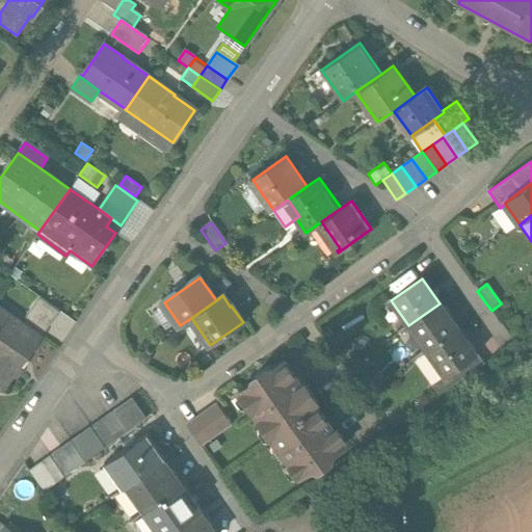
[(38,297),(25,317),(45,330),(58,312),(38,297)]
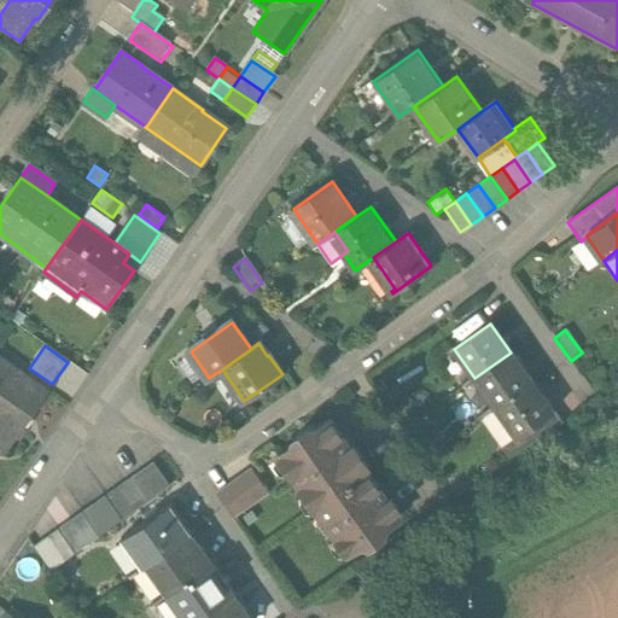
[(474,378),(496,408),(532,382),(511,353),(474,378)]
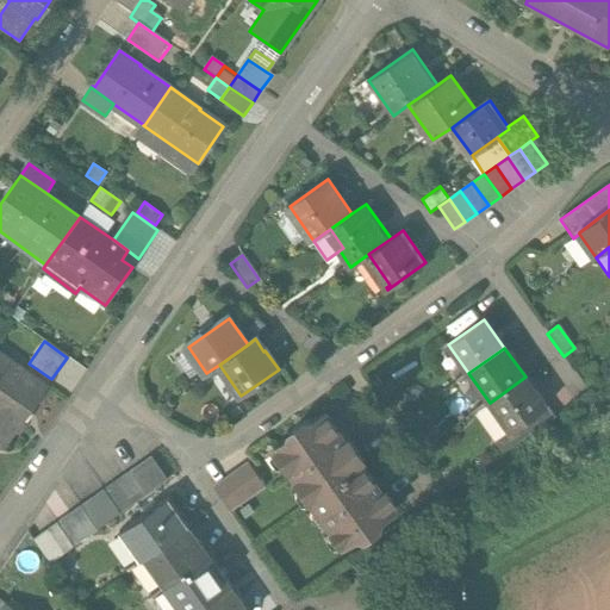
[(45,388),(0,356),(0,412),(19,427),(45,388)]
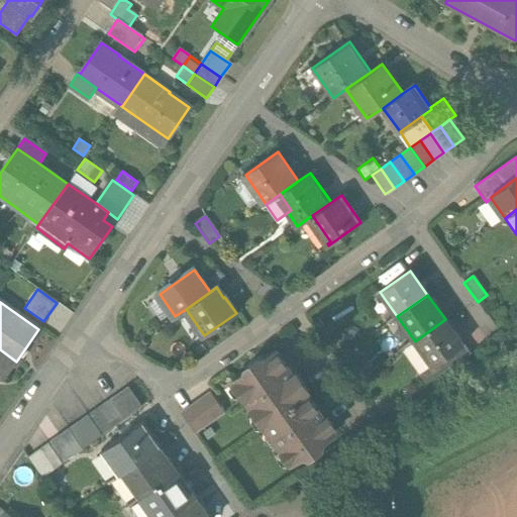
[(462,344),(445,319),(415,341),(432,366),(445,356),(462,344)]
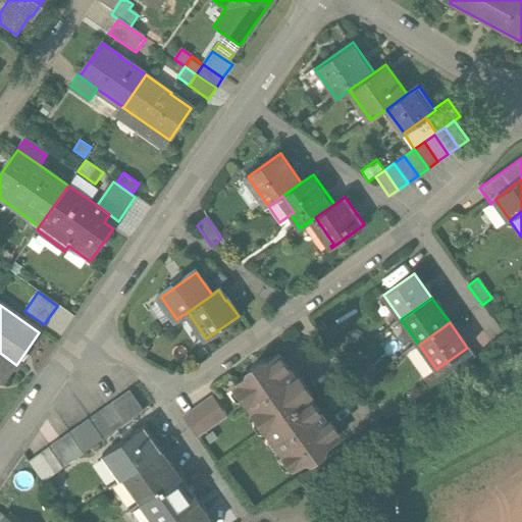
[(436,369),(419,345),(407,353),(424,378),(436,369)]
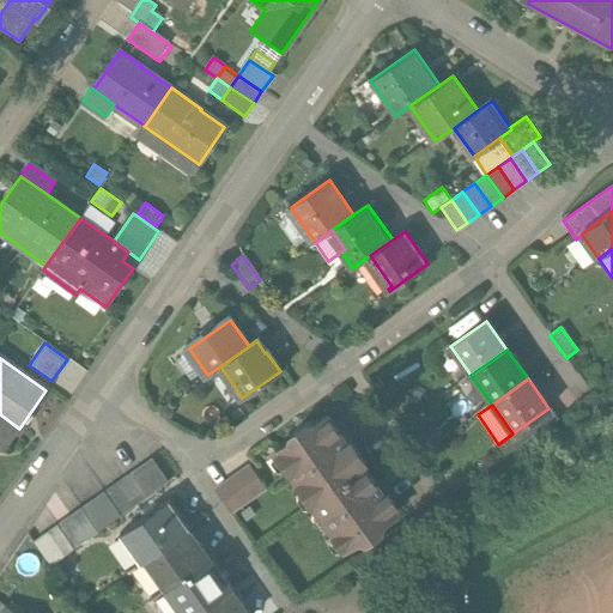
[(0,447),(4,449),(19,429),(0,414),(0,447)]
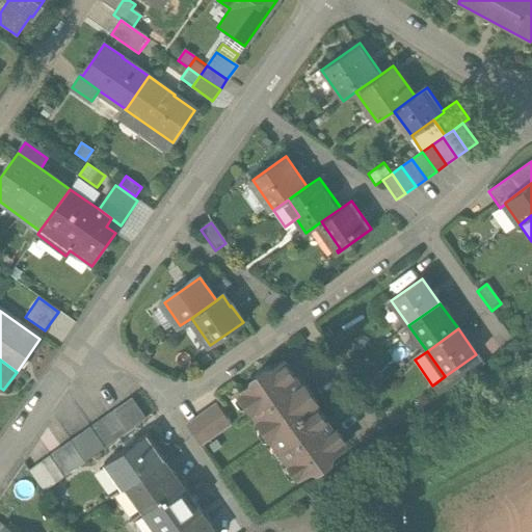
[(318,407),(284,360),(272,369),(266,368),(253,377),(251,383),(239,393),(272,440),(318,407)]
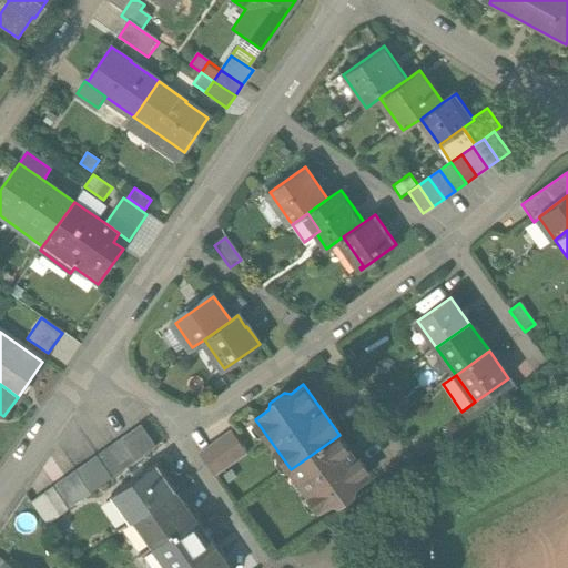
[(475,402),(462,412),(469,422),(497,403),(489,392),(475,402)]
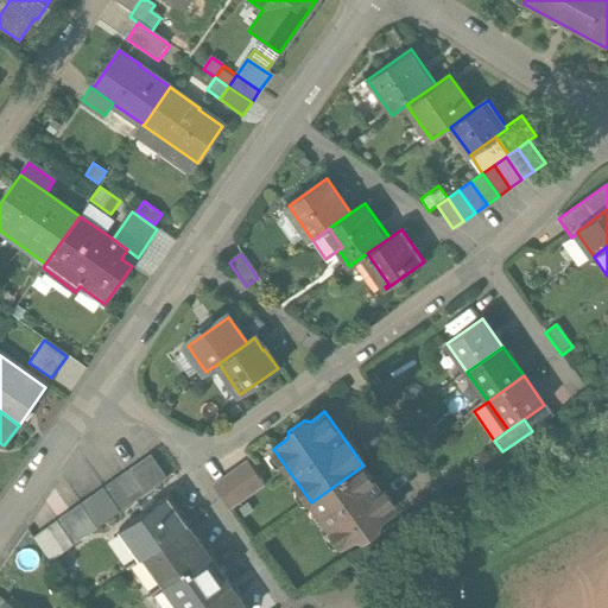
[(139,464),(154,487),(166,480),(150,456),(139,464)]
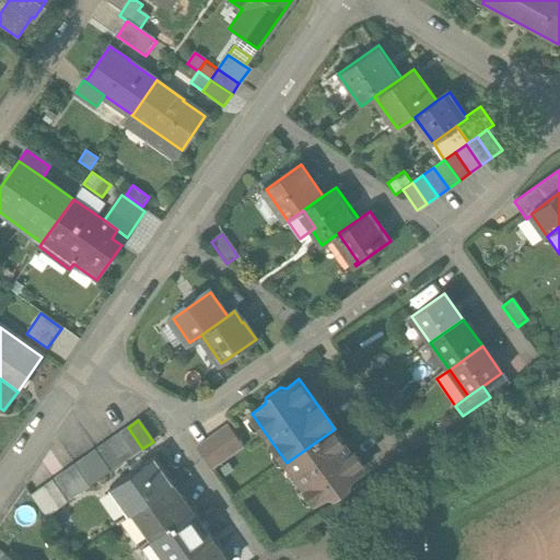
[(242,446),(228,427),(196,448),(210,469),(242,446)]
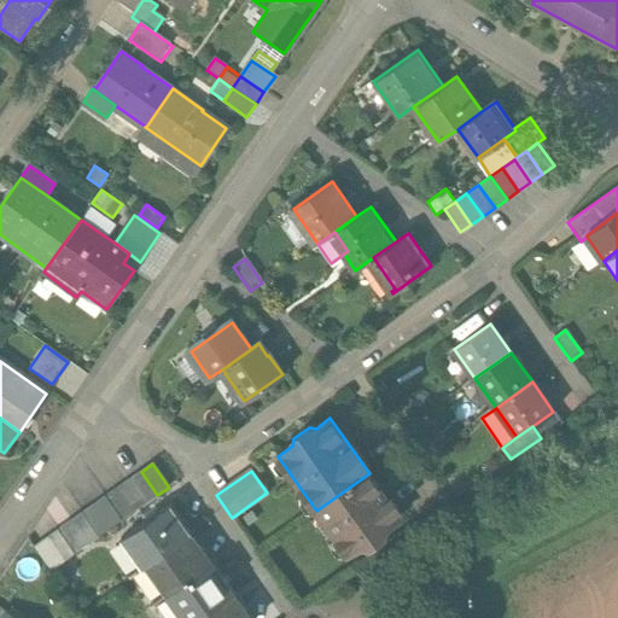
[(129,481),(146,503),(157,495),(141,472),(129,481)]
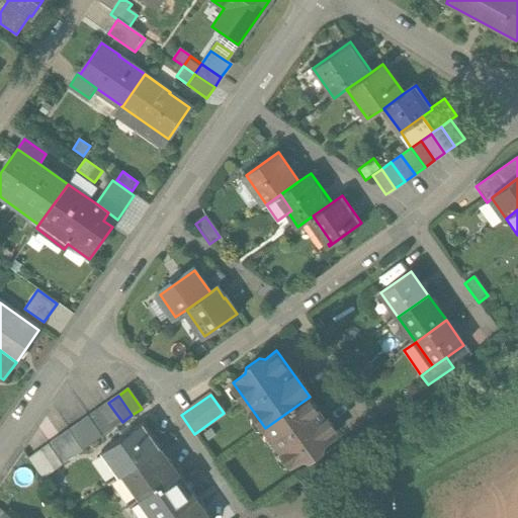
[(336,434),(310,397),(265,428),(291,465),(305,456),(311,457),(323,448),(324,442),(336,434)]
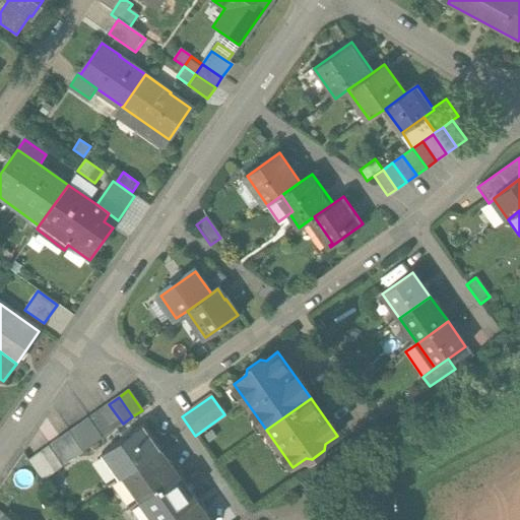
[(99,411),(113,431),(123,424),(109,404),(99,411)]
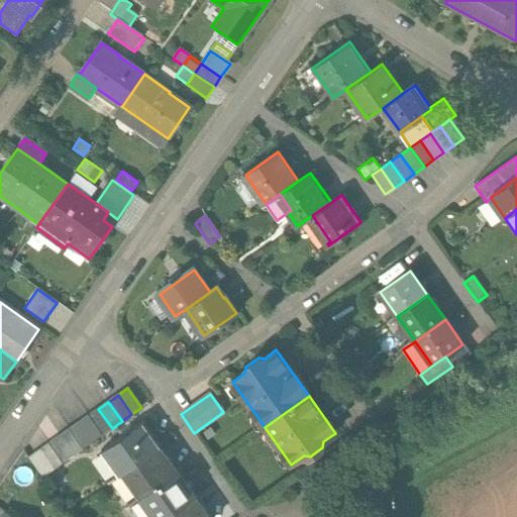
[(89,416),(102,435),(112,428),(98,409),(89,416)]
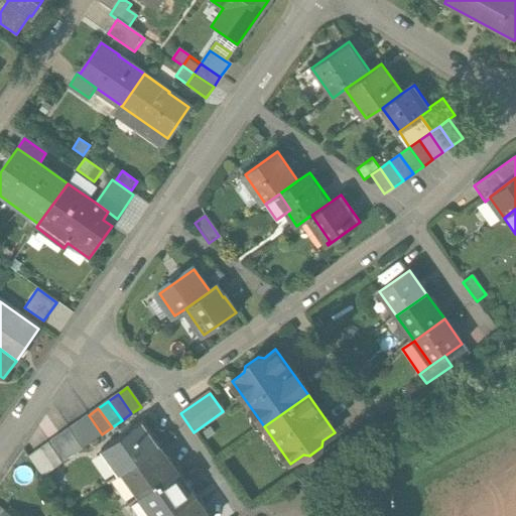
[(79,422),(92,441),(102,434),(89,415),(79,422)]
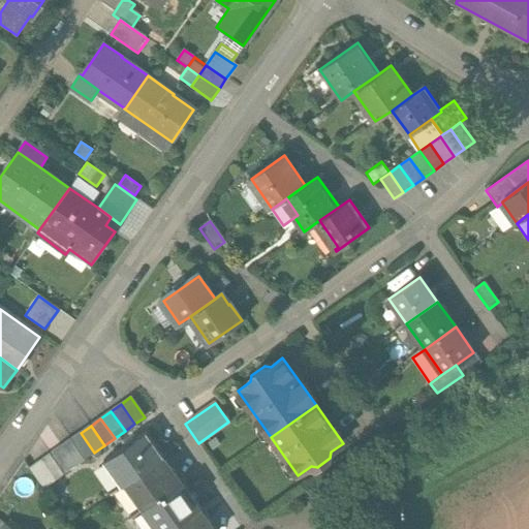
[(126,484),(163,457),(146,432),(104,462),(122,486),(126,484)]
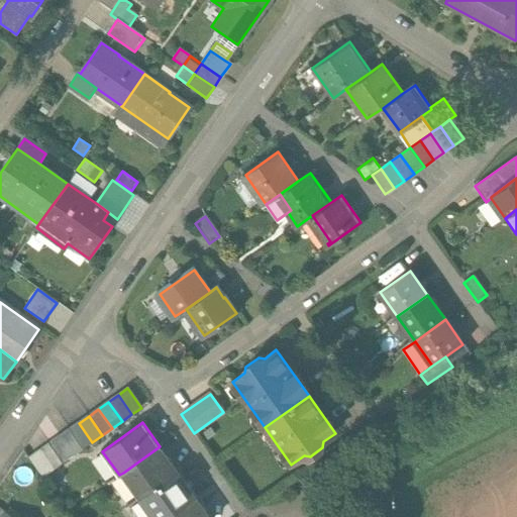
[(69,430),(82,449),(92,442),(79,423),(69,430)]
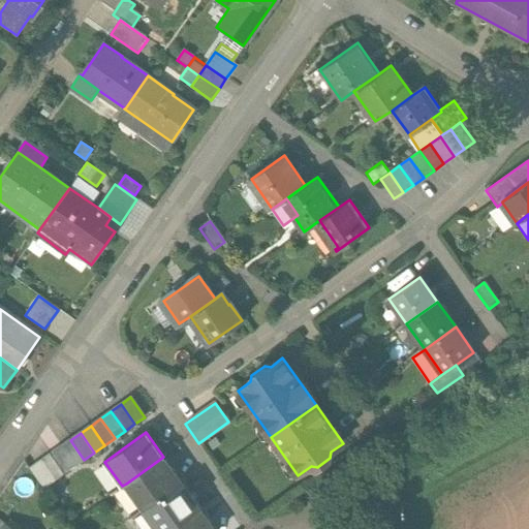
[(70,440),(60,447),(74,467),(84,460),(70,440)]
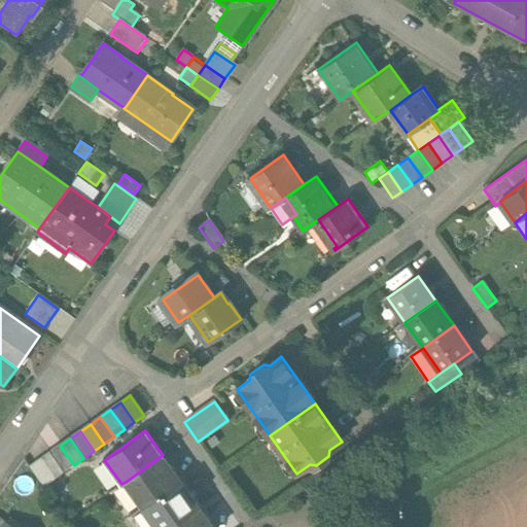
[(60,446),(49,453),(64,472),(74,465),(60,446)]
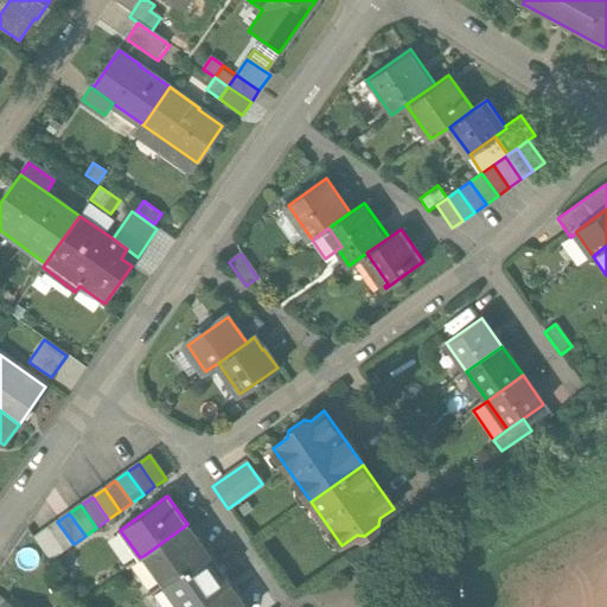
[(57,522),(45,530),(62,553),(74,544),(57,522)]
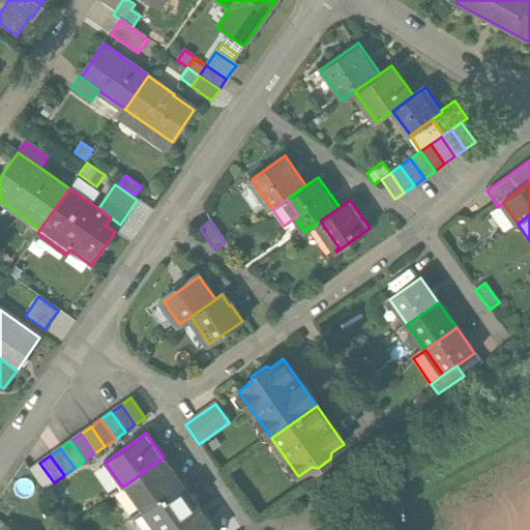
[(181,483),(164,458),(126,484),(144,509),(181,483)]
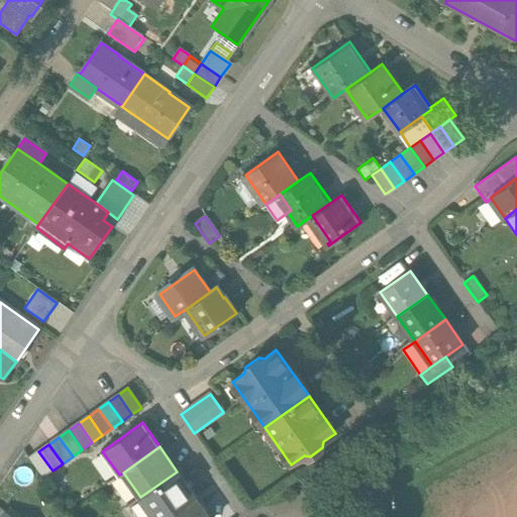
[(38,451),(29,457),(42,478),(53,471),(38,451)]
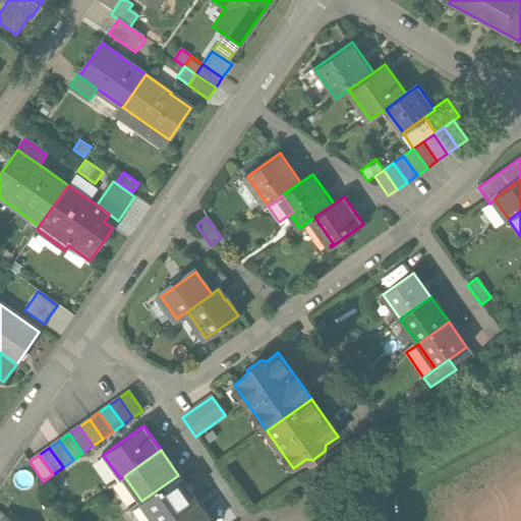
[(166,520),(196,500),(178,475),(141,501),(156,520),(166,520)]
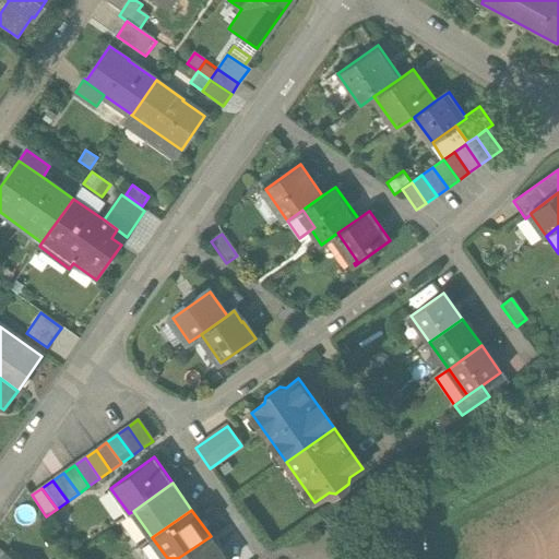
[(226,558),(211,536),(178,558),(226,558)]
